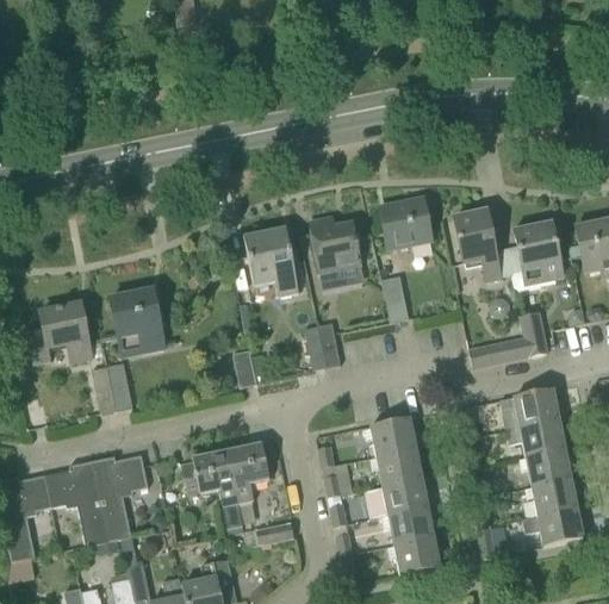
[(196,23),(193,0),(174,0),(178,25),(196,23)]
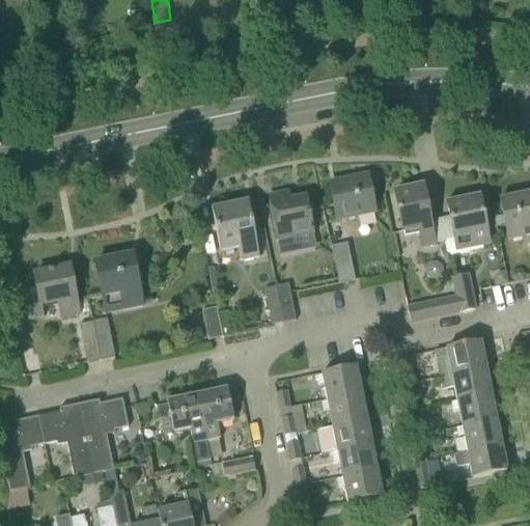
[(329,180),(336,217),(374,209),(367,172),(329,180)]
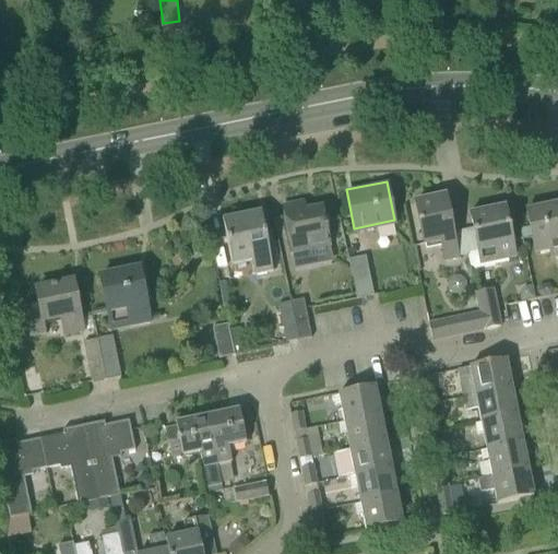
[(415,199),(424,242),(441,237),(444,256),(458,252),(446,193),(415,199)]
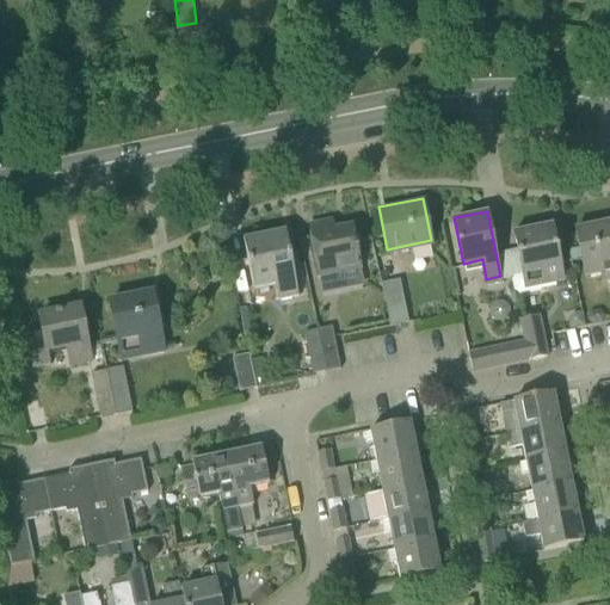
[(308,222),(319,273),(362,265),(352,222),(330,227),(327,217),(308,222)]
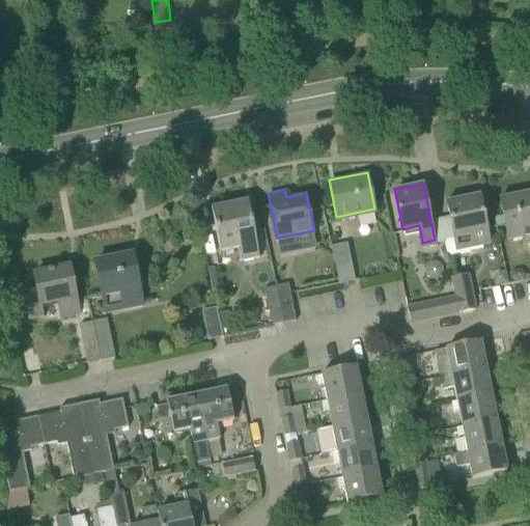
[(500,197),(508,236),(522,233),(524,241),(529,239),(529,191),(500,197)]
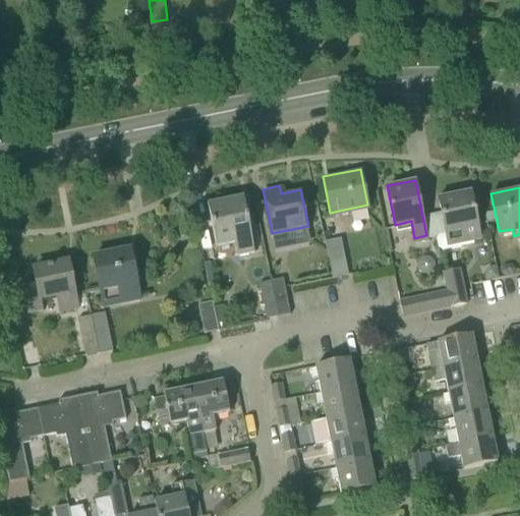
[(480,235),(470,190),(439,196),(446,231),(439,232),(437,235),(439,244),(443,247),(461,243),(461,239),(463,239),(480,235)]
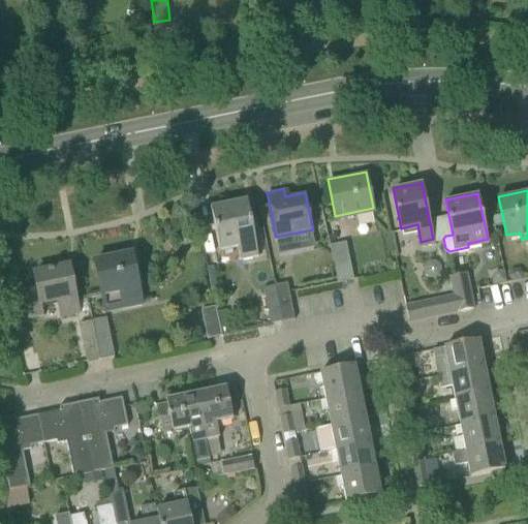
[(210,204),(219,248),(238,245),(241,257),(258,253),(247,196),(210,204)]
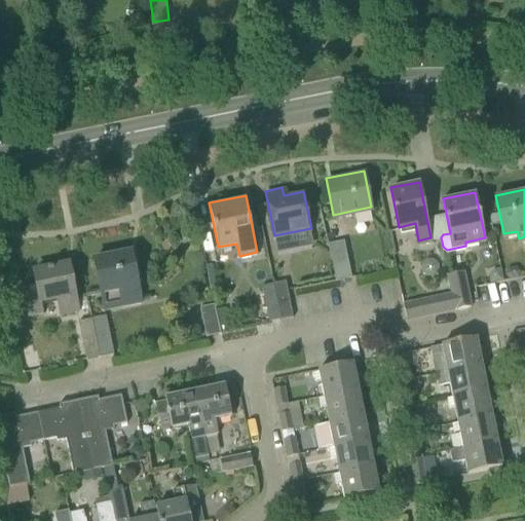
[(328,240),(336,277),(351,274),(344,237),(328,240)]
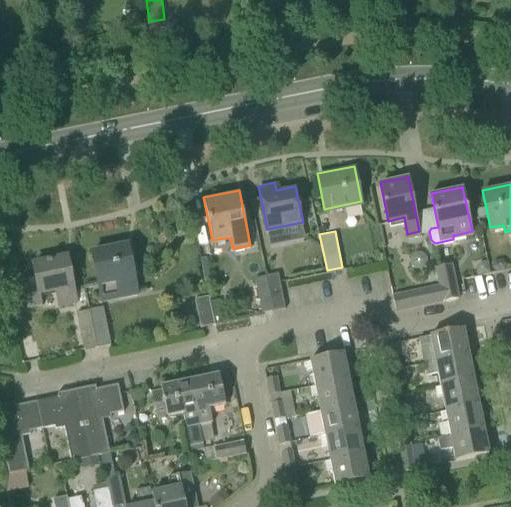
[(92,249),(98,278),(99,284),(102,298),(137,291),(127,242),(92,249)]
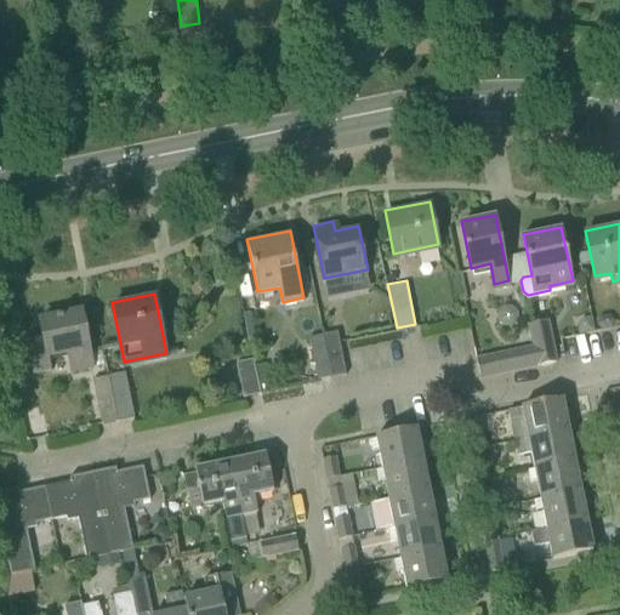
[(40,318),(44,335),(28,339),(34,369),(51,365),(49,353),(73,348),(77,366),(92,364),(81,309),(40,318)]
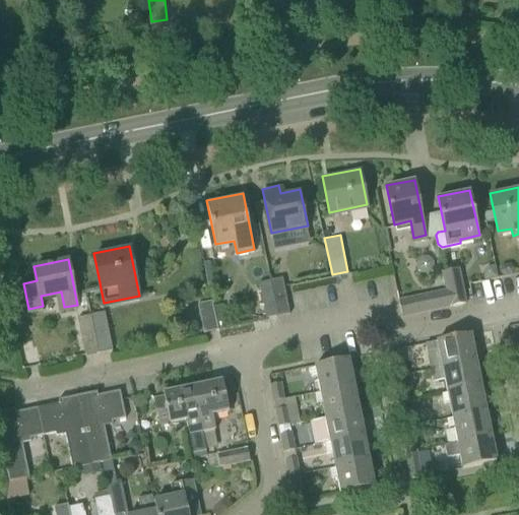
[(488,261),(483,268),(484,275),(491,274),(497,273),(494,260),(488,261)]
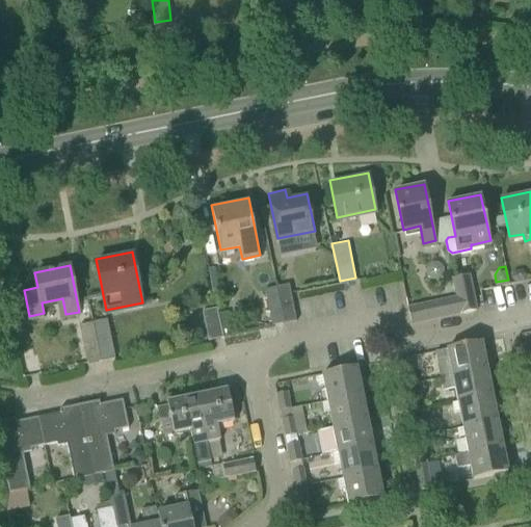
[(453,275),(457,294),(460,311),(477,308),(469,272),(453,275)]
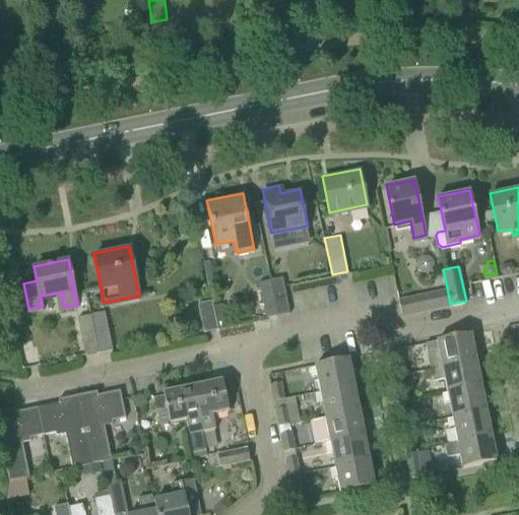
[(282,275),(270,277),(277,313),(289,311),(282,275)]
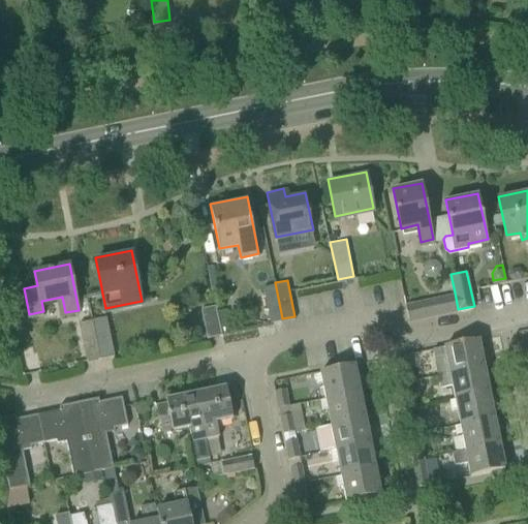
[(282,318),(275,282),(262,284),(270,320),(282,318)]
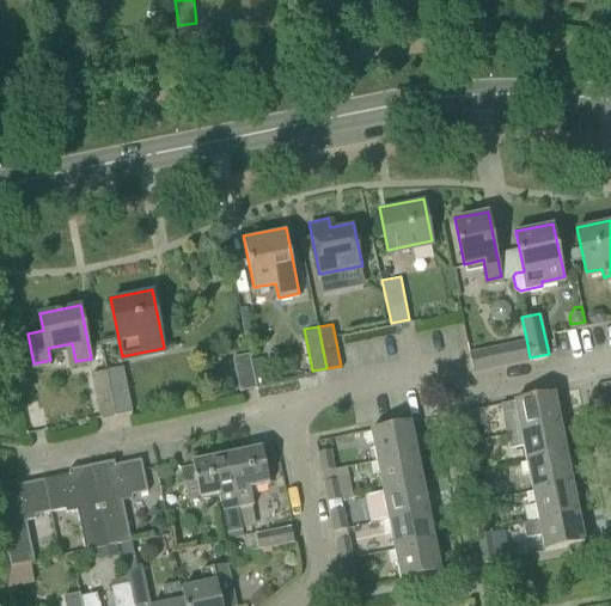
[(117,332),(101,335),(102,343),(118,340),(117,332)]
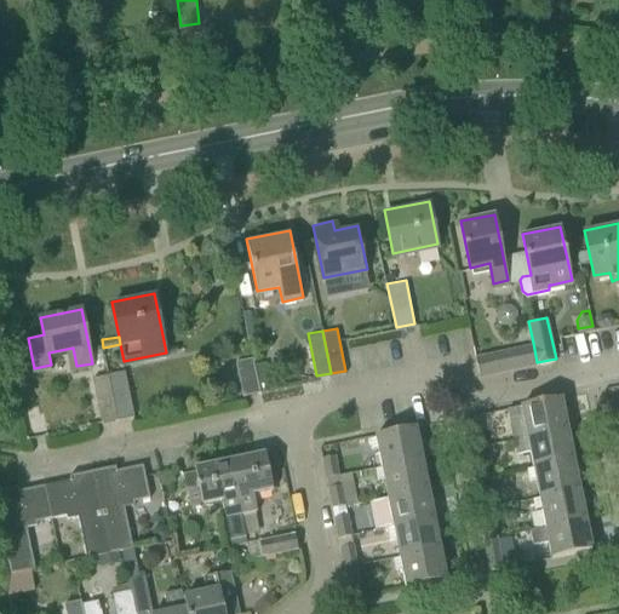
[(537,362),(533,343),(476,355),(480,374),(537,362)]
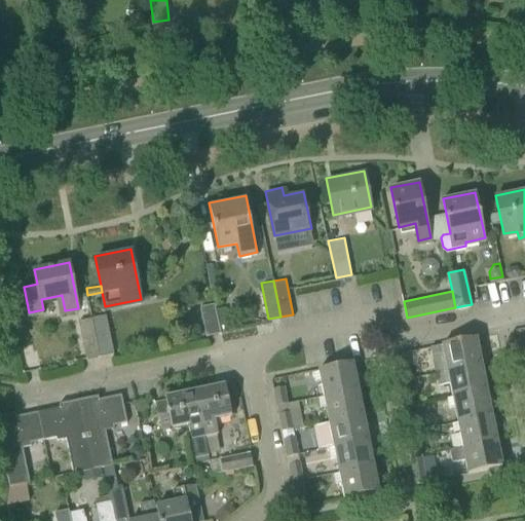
[(200,304),(207,334),(220,331),(215,301),(200,304)]
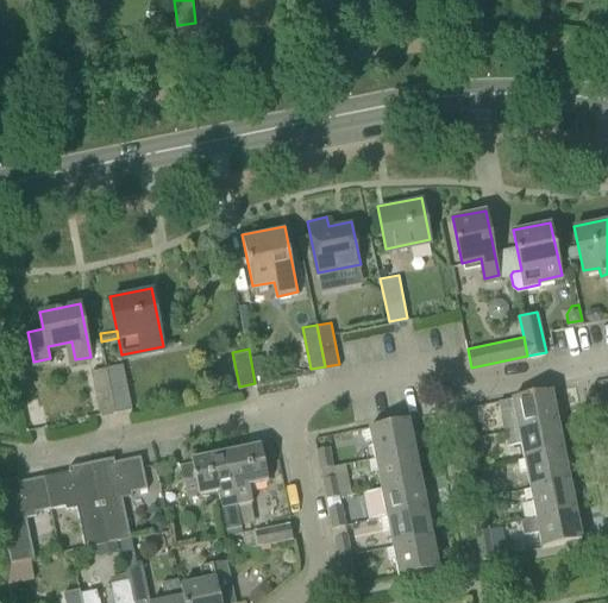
[(123,362),(106,365),(116,409),(132,407),(123,362)]
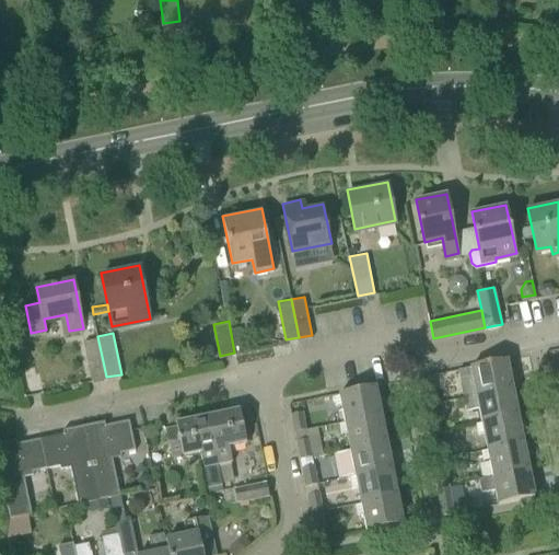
[(106,377),(97,336),(84,339),(92,380),(106,377)]
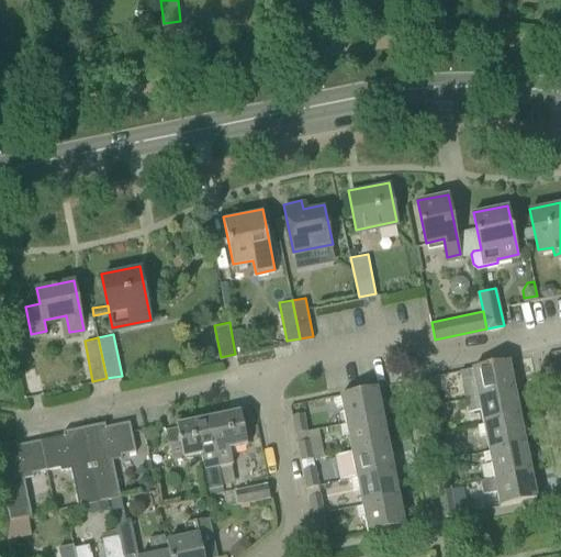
[(459,368),(466,397),(514,387),(514,386),(512,371),(516,368),(514,358),(509,359),(508,358),(459,368)]
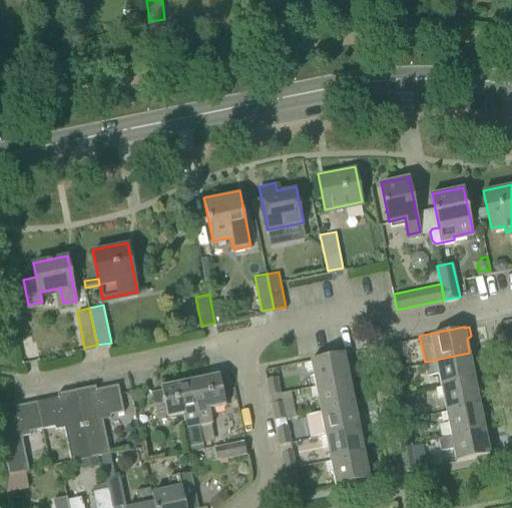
[(502,329),(502,330),(506,346),(511,344),(511,327),(502,329)]
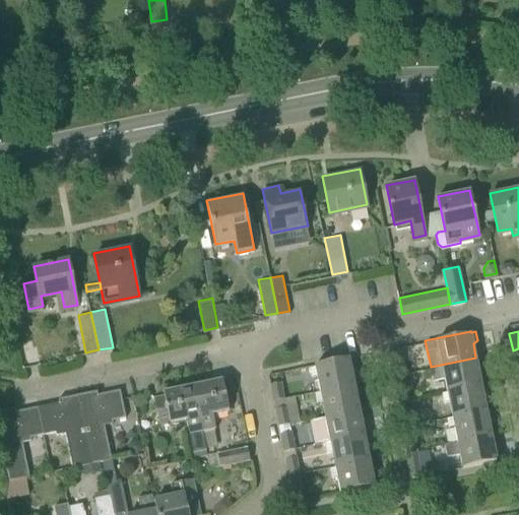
[(317,373),(320,389),(353,382),(351,368),(355,366),(353,356),(349,357),(348,356),(315,363),(315,364),(310,366),(311,374),(317,373)]
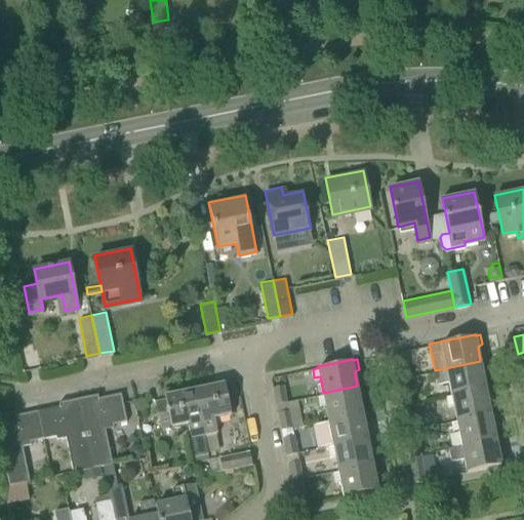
[(449,380),(451,393),(485,386),(483,371),(487,369),(485,359),(480,360),(480,361),(435,370),(437,383),(449,380)]
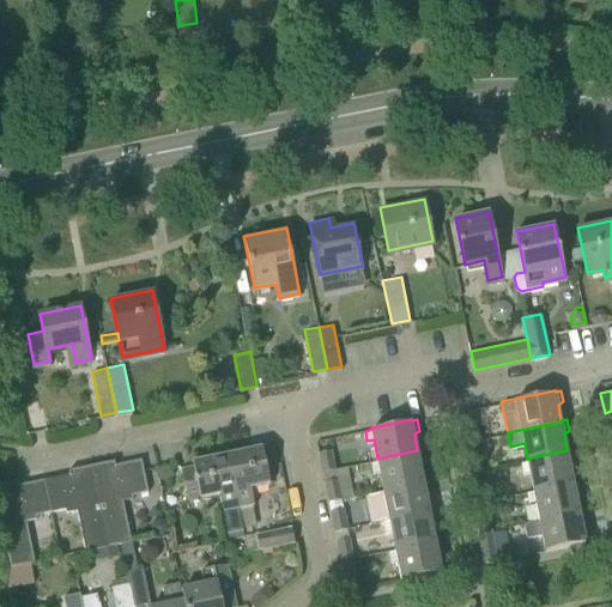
[(262,444),(228,451),(238,507),(254,503),(250,486),(270,483),(262,444)]
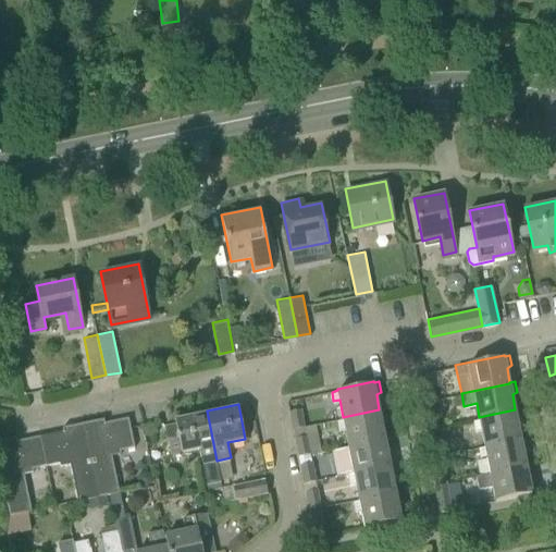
[(305,425),(300,406),(289,409),(293,427),(305,425)]
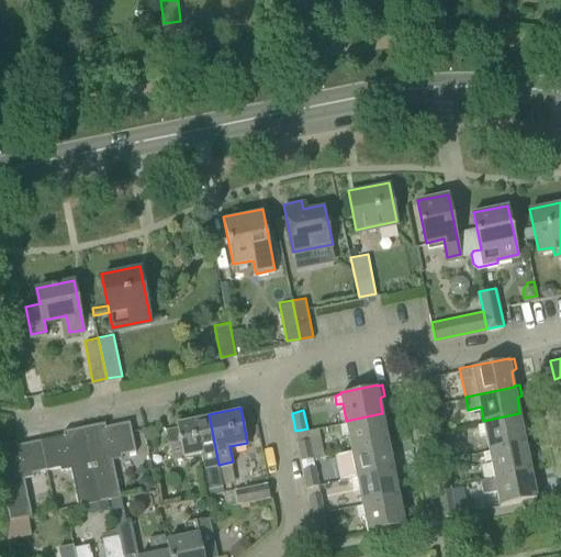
[(428,413),(430,431),(441,430),(439,411),(428,413)]
